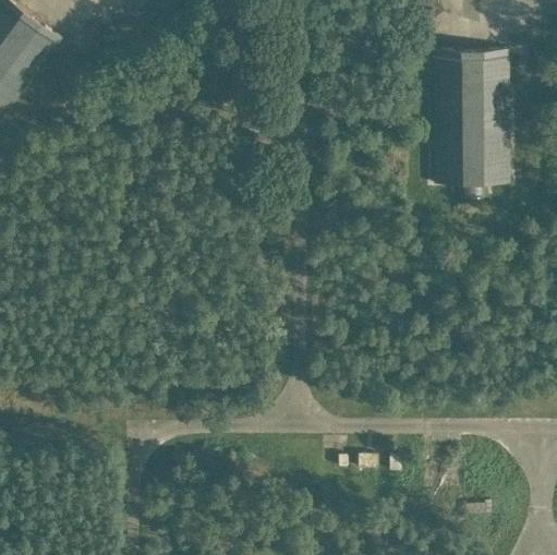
[(0,0),(0,122),(7,115),(9,111),(32,80),(63,38),(11,0),(0,0)]
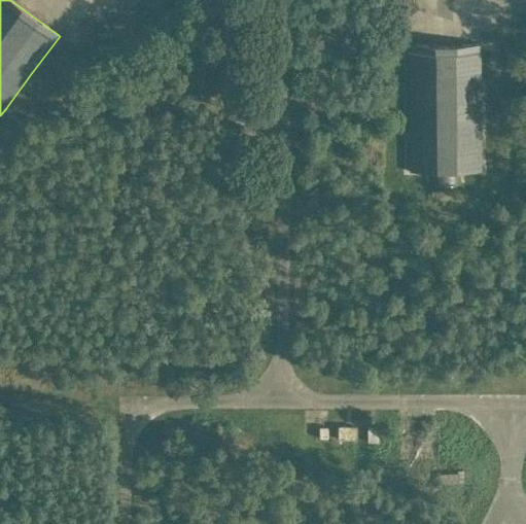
[(481,45),(409,46),(409,110),(409,115),(410,121),(410,130),(410,173),(430,173),(431,187),(446,187),(461,187),(461,173),(482,173),(482,117),(482,82),(481,45)]
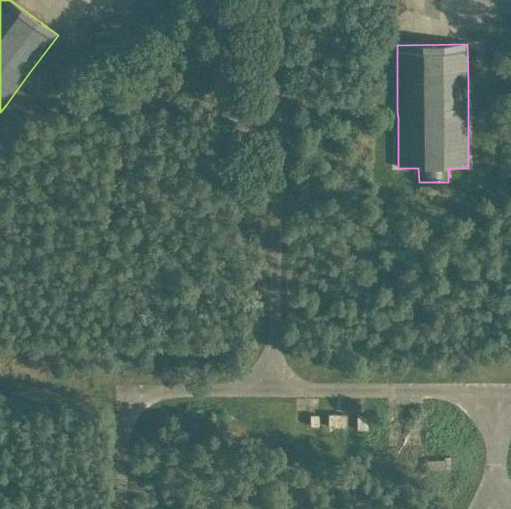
[(347,428),(347,416),(329,416),(329,428),(347,428)]
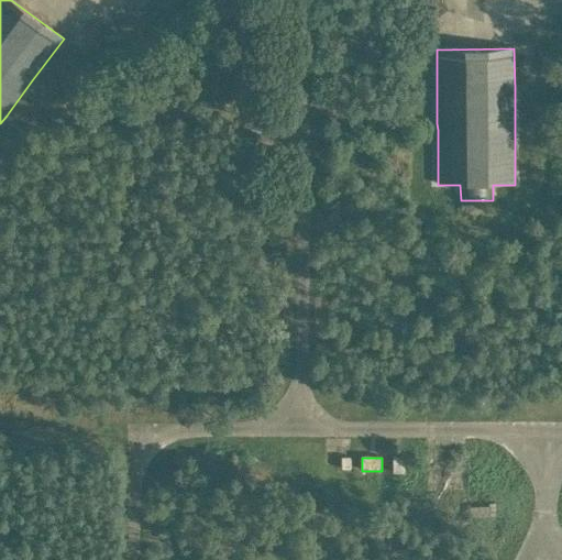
[(405,474),(405,458),(394,458),(394,474),(405,474)]
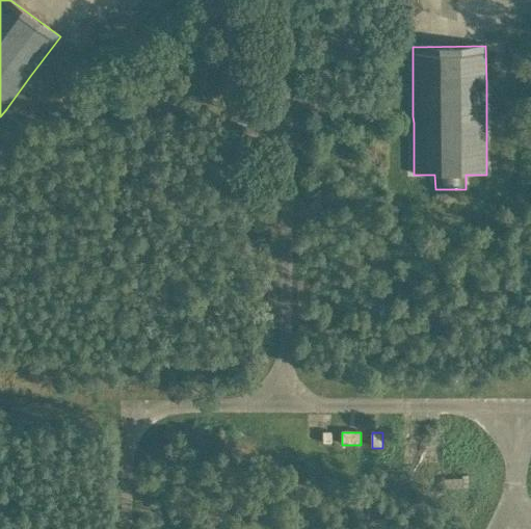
[(462,479),(444,480),(445,493),(451,493),(451,490),(469,488),(469,476),(462,477),(462,479)]
